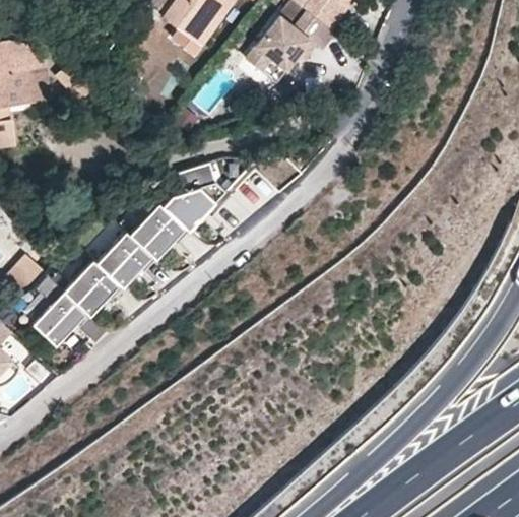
[(149,0),(145,6),(199,47),(233,0),(149,0)]
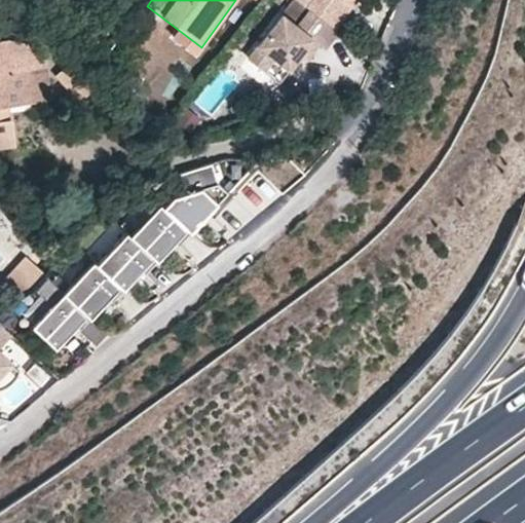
[(311,0),(305,9),(306,11),(335,32),(350,10),(343,4),(346,0),(311,0)]
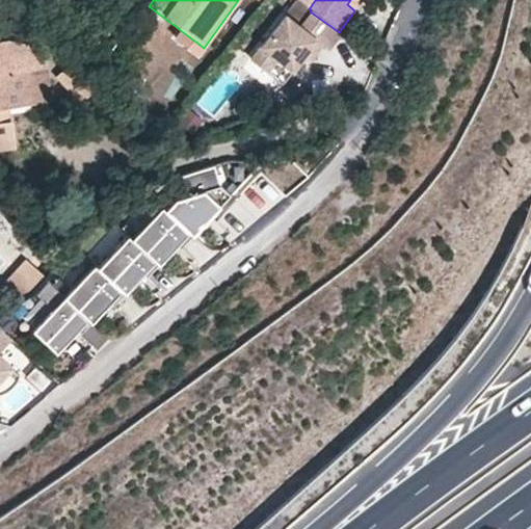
[(362,0),(350,0),(347,4),(354,10),(362,0)]
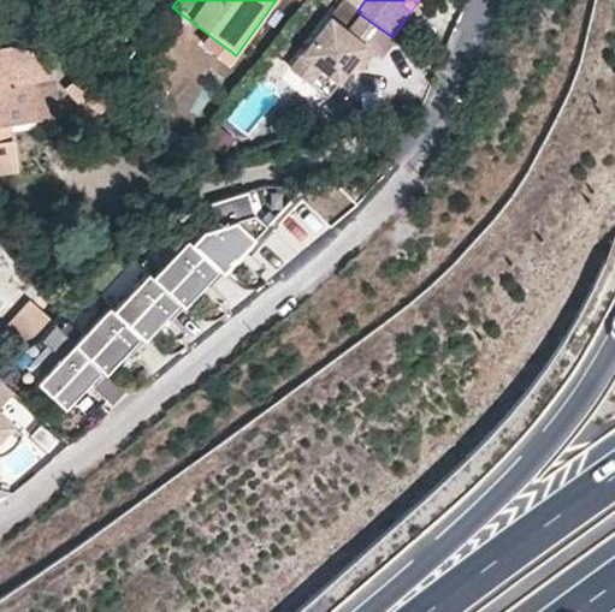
[(329,77),(339,84),(353,67),(367,47),(377,53),(382,58),(395,39),(392,37),(359,13),(347,30),(331,18),(291,73),(312,88),(320,77),(329,77)]
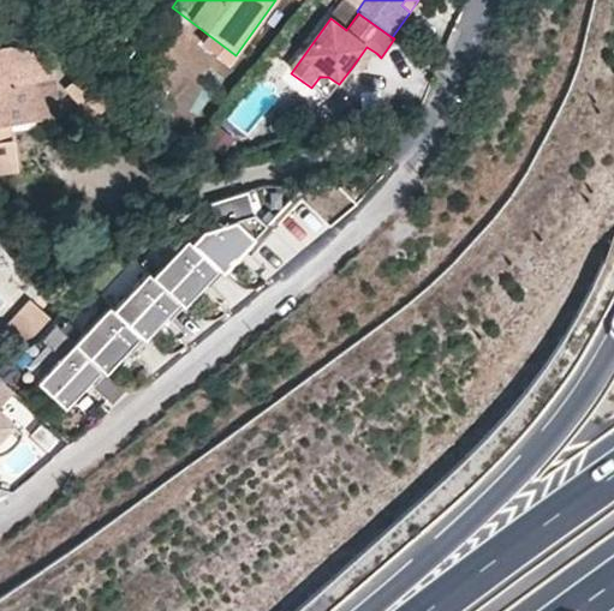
[(376,53),(367,47),(352,67),(361,75),(376,53)]
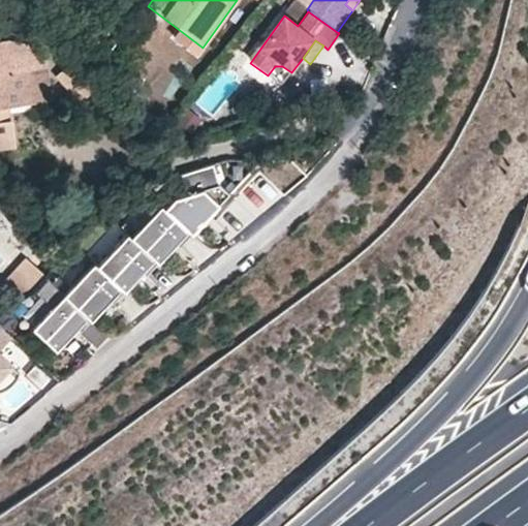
[(0,75),(9,74),(6,42),(0,43),(0,75)]
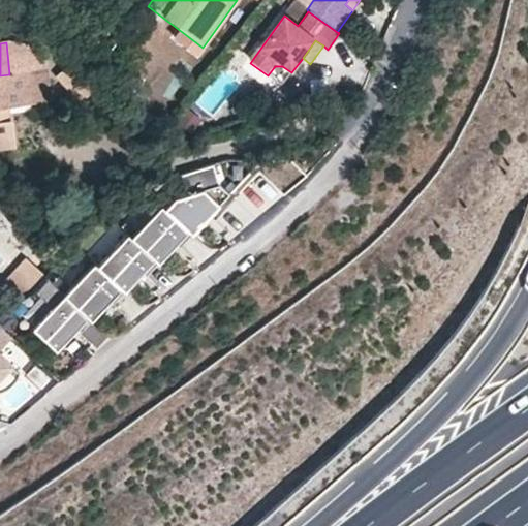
[(0,107),(6,107),(50,101),(44,54),(6,42),(9,74),(0,75),(0,150),(13,149),(10,122),(7,121),(0,121),(0,107)]
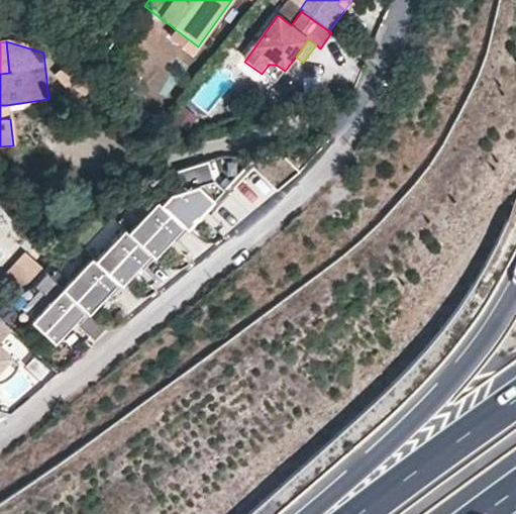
[(78,100),(88,89),(66,66),(55,76),(78,100)]
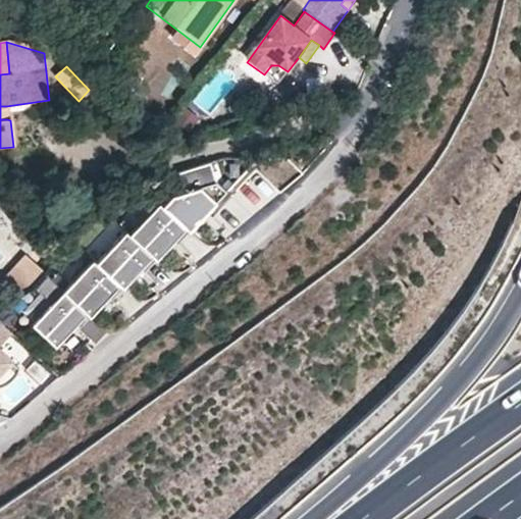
[(197,183),(200,188),(217,202),(251,172),(243,159),(228,156),(181,171),(197,183)]
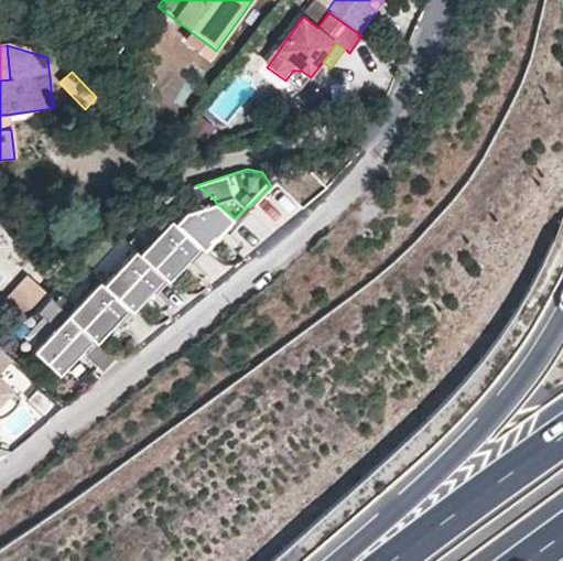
[(185,212),(174,220),(206,250),(235,218),(216,203),(185,212)]
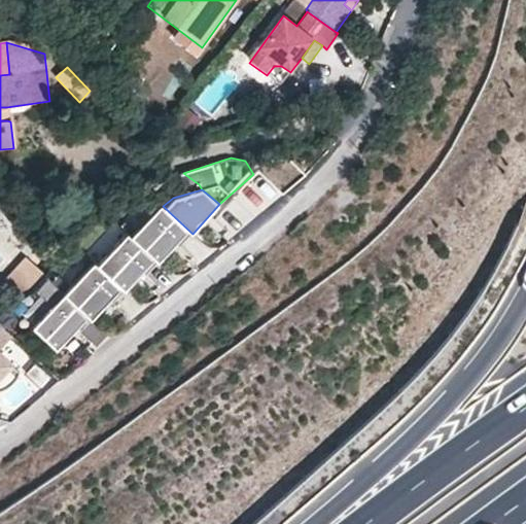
[(193,234),(163,206),(132,238),(159,264),(177,245),(180,248),(193,234)]
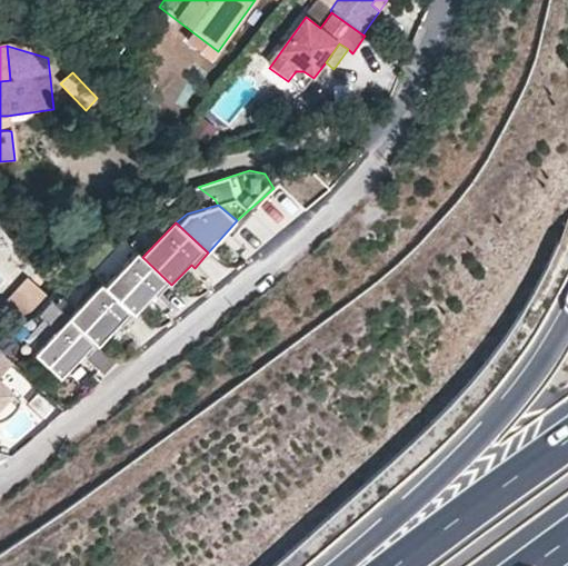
[(139,254),(105,290),(133,317),(152,297),(157,300),(171,285),(142,257),(139,254)]
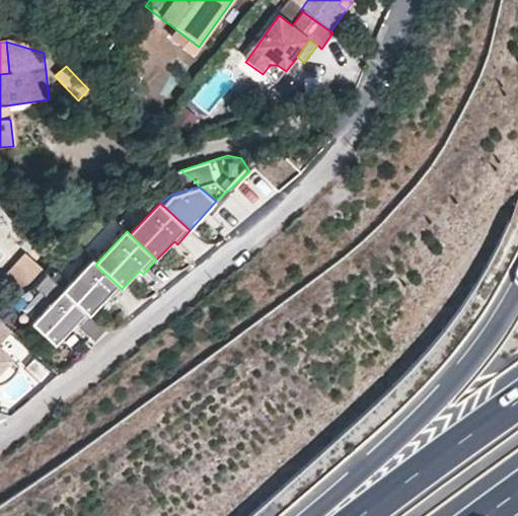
[(0,285),(13,298),(34,287),(40,282),(45,275),(25,258),(20,262),(0,282),(0,285)]
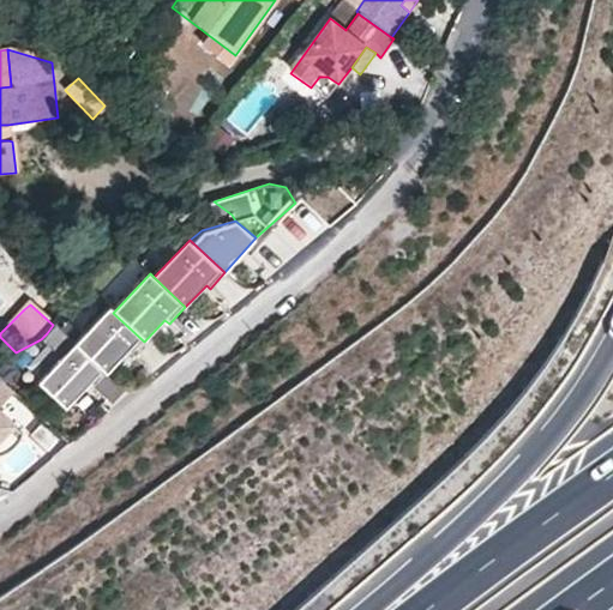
[(113,313),(109,308),(74,345),(106,374),(126,352),(130,357),(144,342),(113,313)]
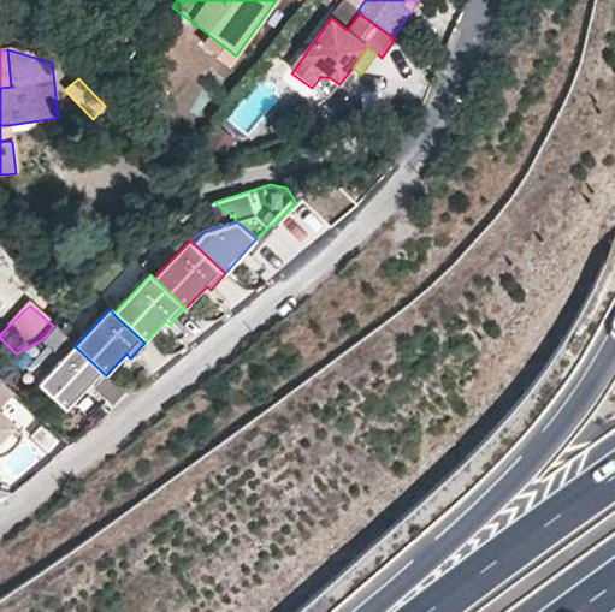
[(75,346),(57,328),(43,343),(60,360),(39,384),(65,410),(87,386),(92,391),(106,375),(75,346)]
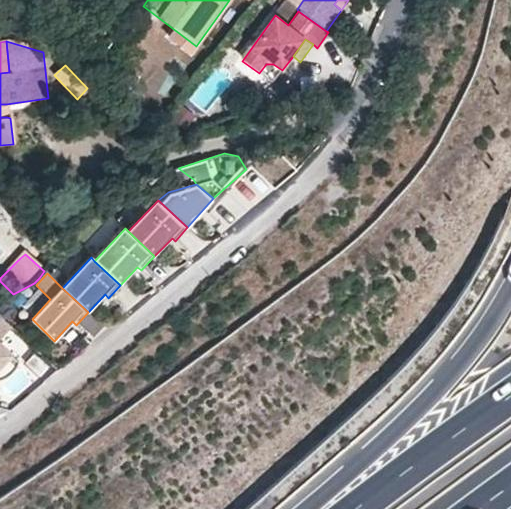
[(0,371),(17,355),(0,338),(0,371)]
